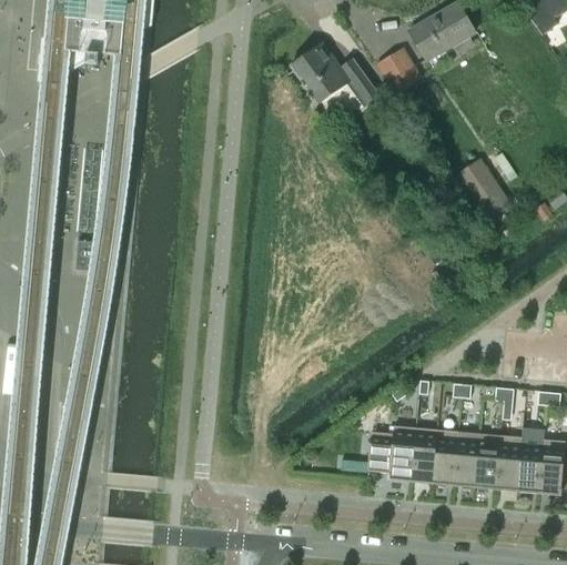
[(152,23),(154,0),(85,0),(80,16),(42,37),(38,80),(51,81),(87,61),(87,63),(93,64),(99,64),(100,53),(152,23)]
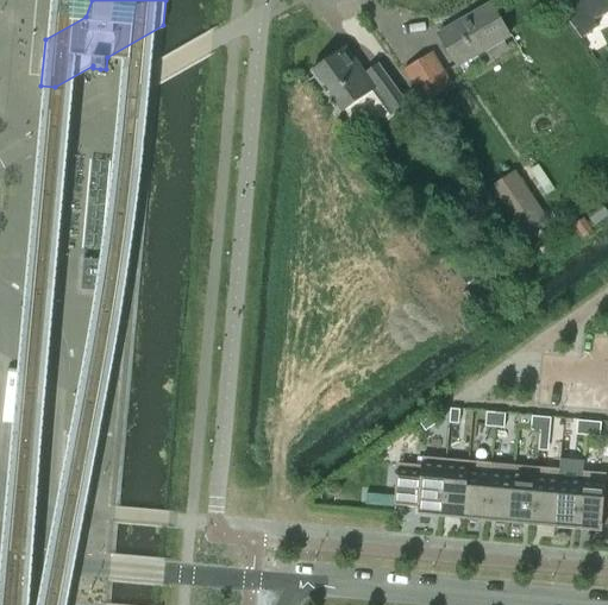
[(555,0),(581,37),(597,25),(593,18),(607,11),(607,0),(555,0)]
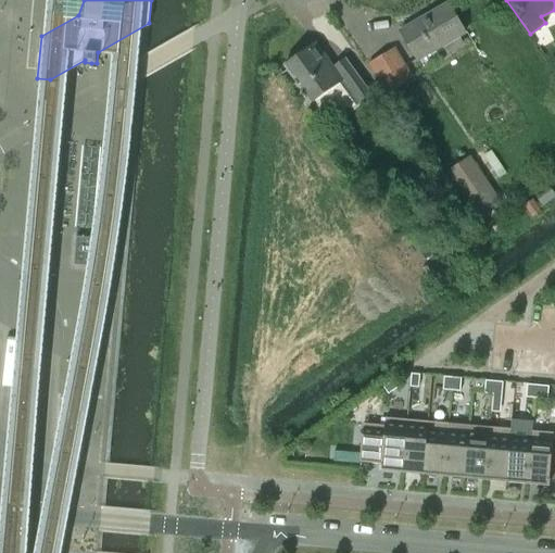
[(465,30),(449,1),(400,29),(417,59),(445,42),(450,50),(463,42),(458,35),(465,30)]
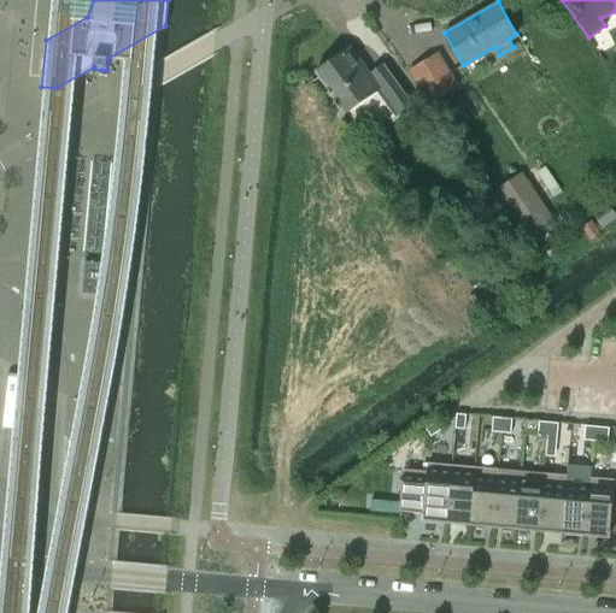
[(412,102),(383,63),(367,75),(347,48),(316,71),(345,112),(381,87),(399,112),(412,102)]
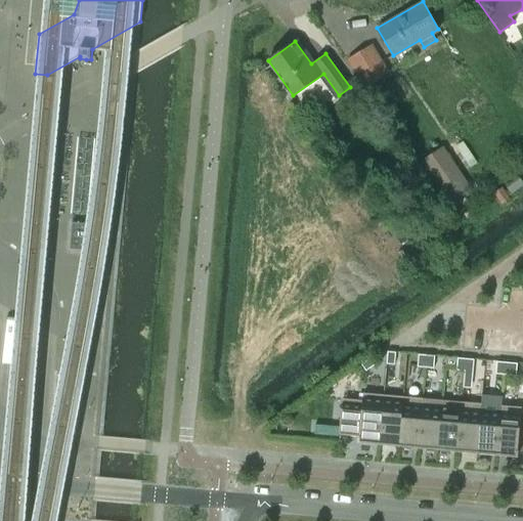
[(388,72),(372,43),(349,57),(365,85),(388,72)]
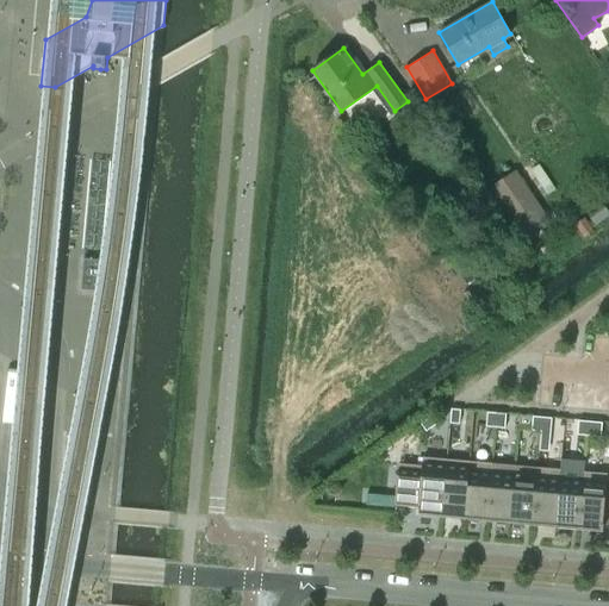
[(516,168),(489,187),(530,249),(548,237),(542,227),(552,222),(516,168)]
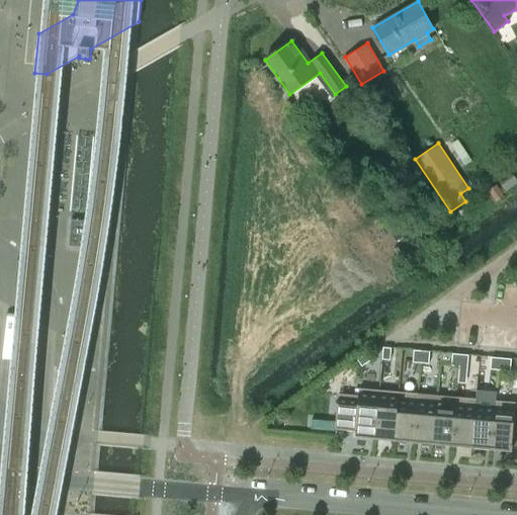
[(516,177),(513,172),(500,182),(506,190),(516,181),(516,177)]
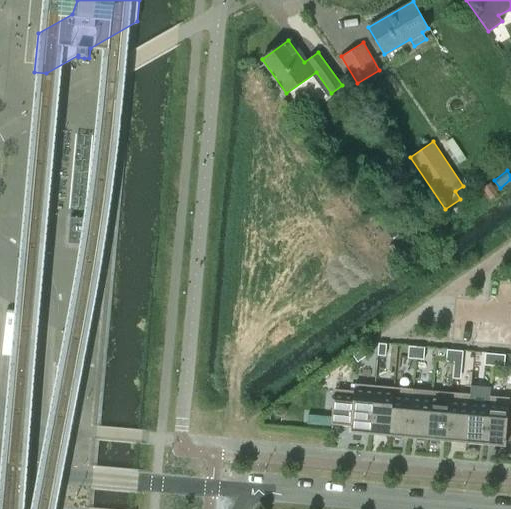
[(491,181),(483,187),(490,198),(499,193),(491,181)]
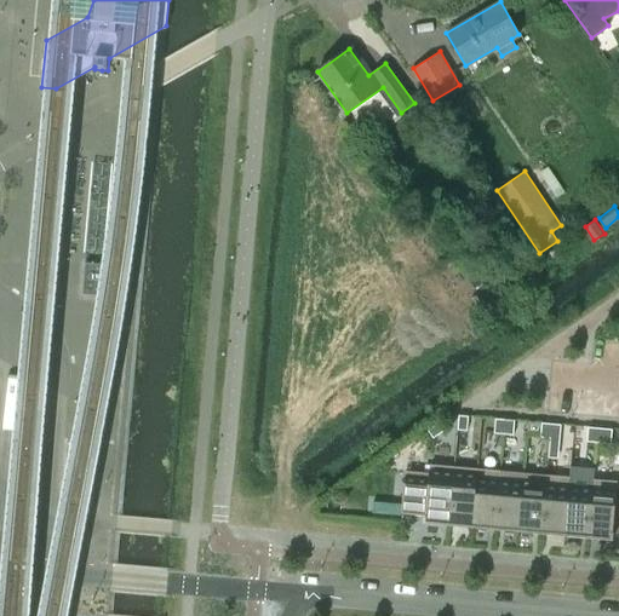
[(288,269),(287,283),(298,285),(299,269),(288,269)]
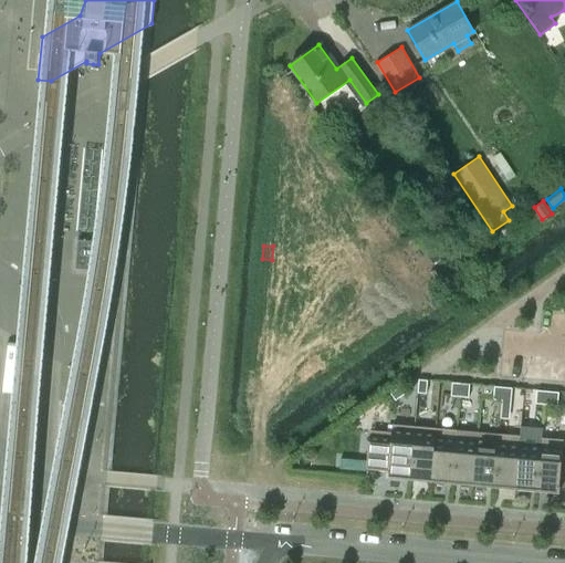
[(398,304),(388,312),(393,320),(404,312),(398,304)]
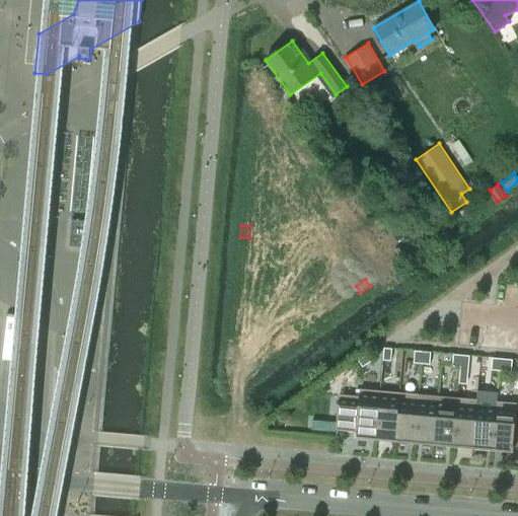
[(302,299),(295,303),(302,313),(309,308),(302,299)]
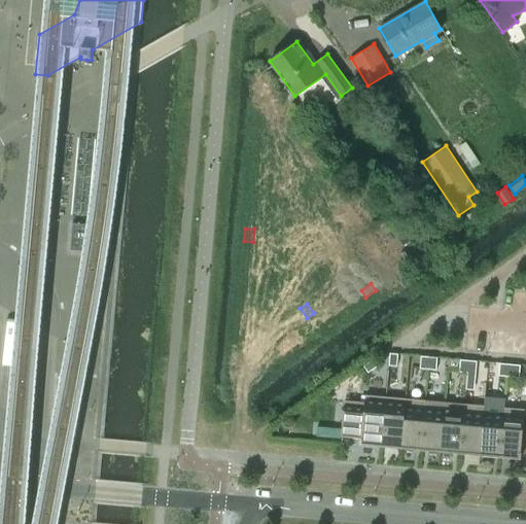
[(308,319),(297,326),(303,333),(312,325),(308,319)]
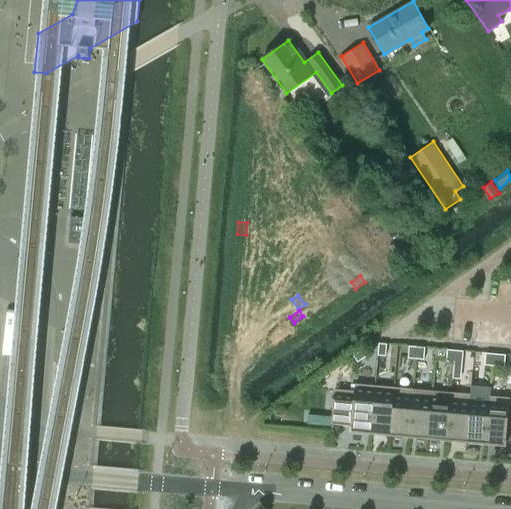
[(386,354),(387,342),(379,342),(378,354),(386,354)]
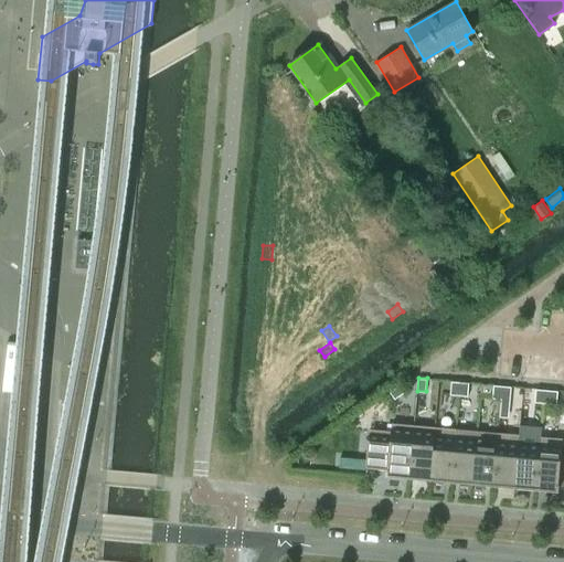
[(459,394),(460,381),(451,380),(450,393),(459,394)]
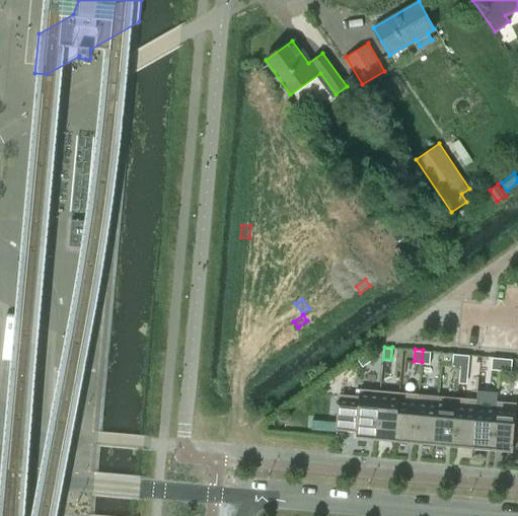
[(430,363),(431,351),(423,350),(422,362),(430,363)]
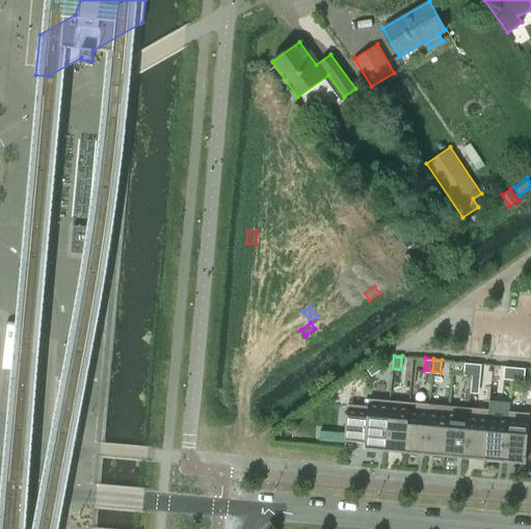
[(382,368),(377,361),(367,368),(372,374),(382,368)]
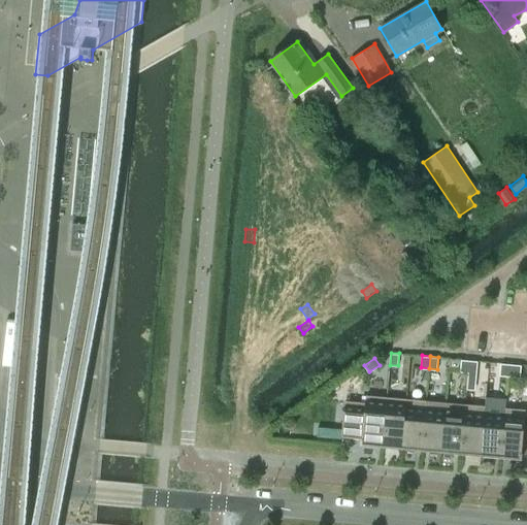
[(468,372),(470,360),(462,359),(460,371),(468,372)]
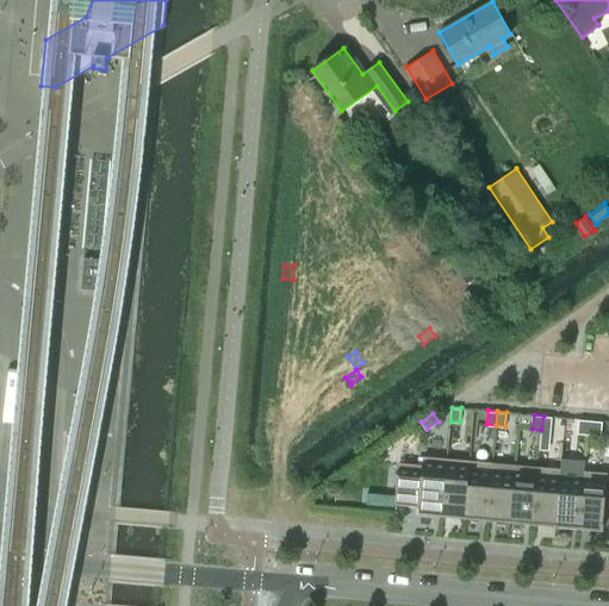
[(551,430),(553,416),(544,416),(541,430),(551,430)]
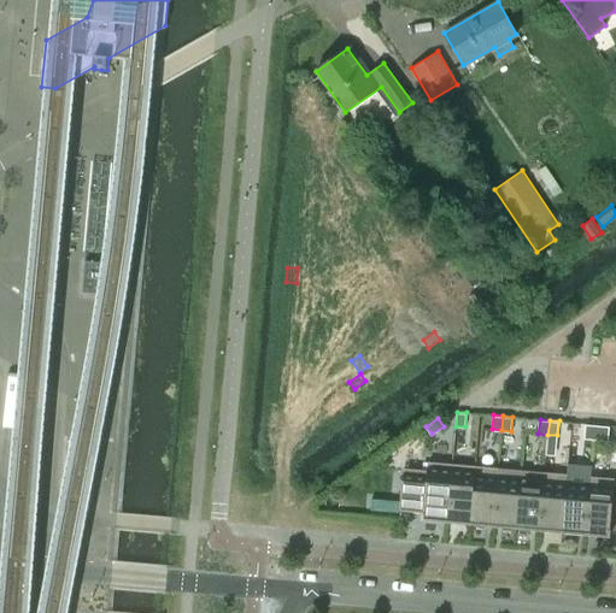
[(594,438),(596,424),(586,423),(585,437),(594,438)]
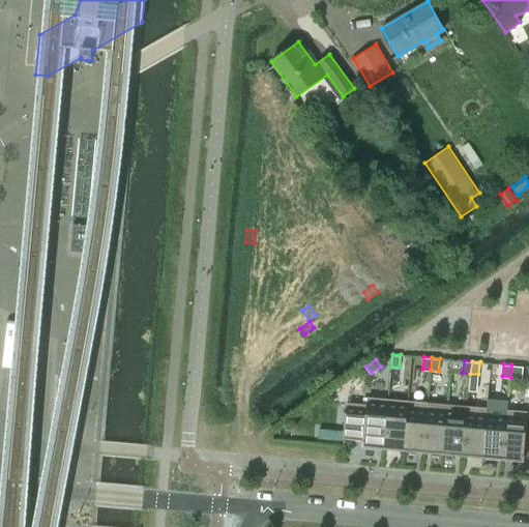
[(523,378),(524,366),(511,364),(510,377),(523,378)]
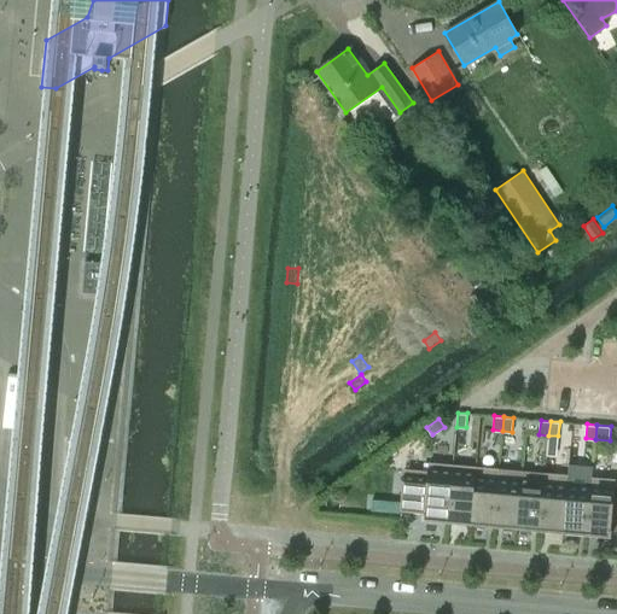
[(405,467),(400,510),(424,513),(423,520),(448,522),(453,463),(429,461),(429,469),(405,467)]
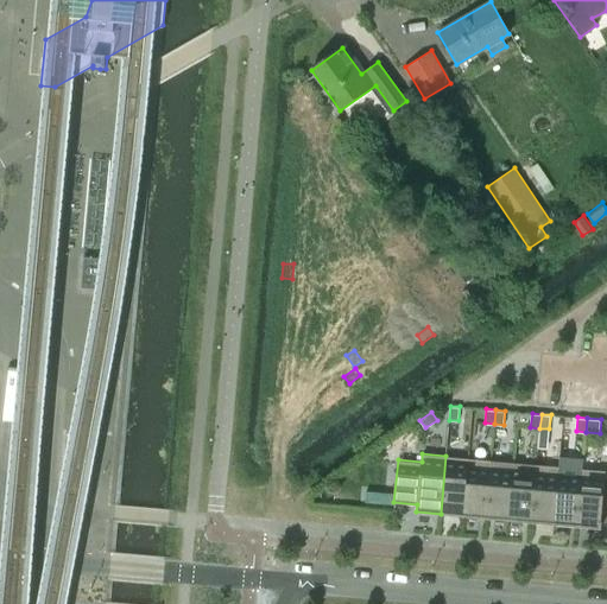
[(446,456),(441,514),(463,515),(468,458),(446,456)]
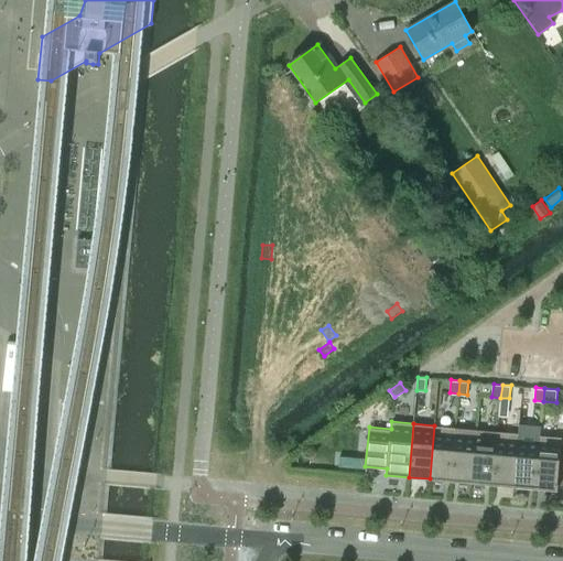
[(519,433),(513,486),(536,488),(540,434),(541,425),(520,423),(519,433)]
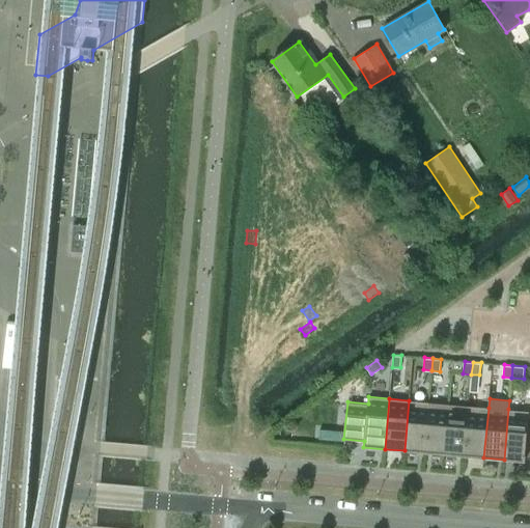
[(409,400),(405,450),(424,452),(429,401),(409,400)]
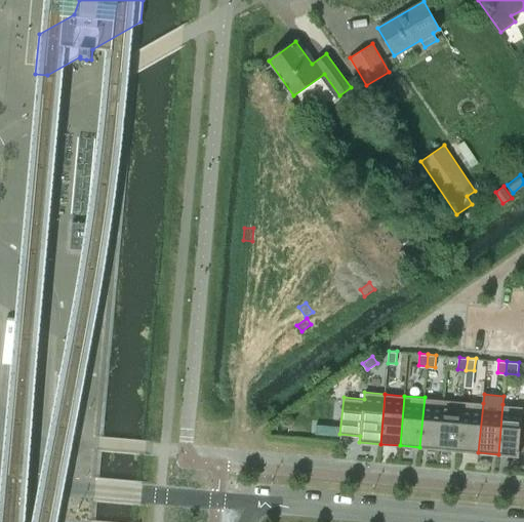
[(425,397),(419,447),(439,449),(444,399),(425,397)]
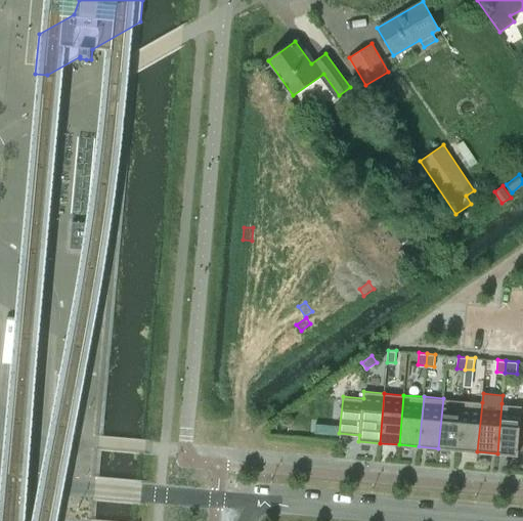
[(443,398),(438,448),(458,450),(463,400),(443,398)]
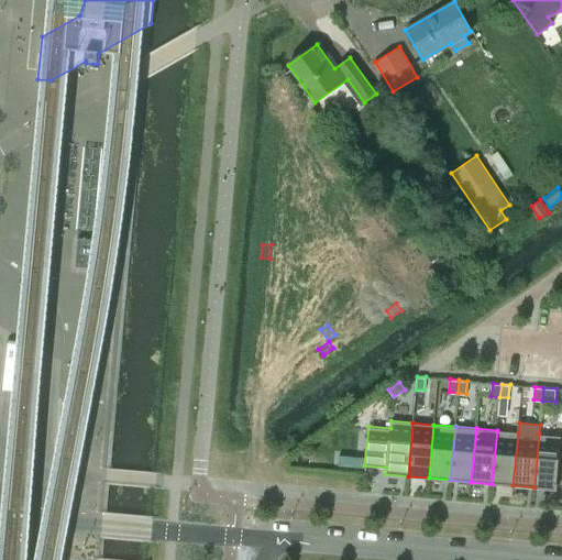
[(497,430),(492,484),(513,485),(518,432),(497,430)]
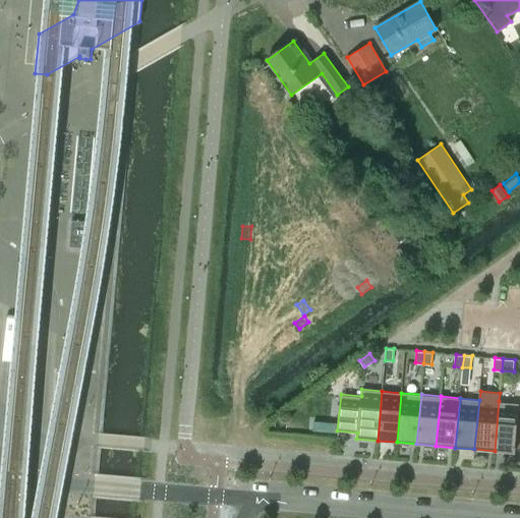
[(499,401),(495,451),(515,453),(519,403),(499,401)]
